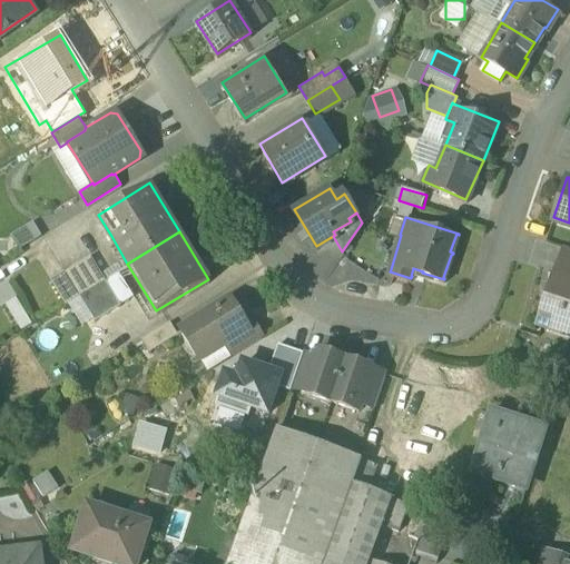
[(569,245),(567,245),(558,270),(569,274),(569,245)]
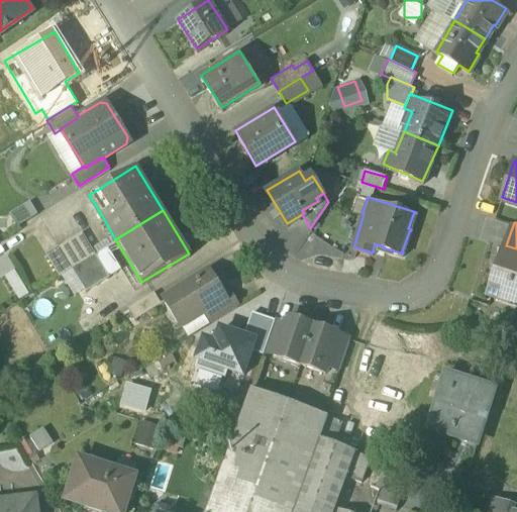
[(95,251),(82,230),(59,244),(72,266),(95,251)]
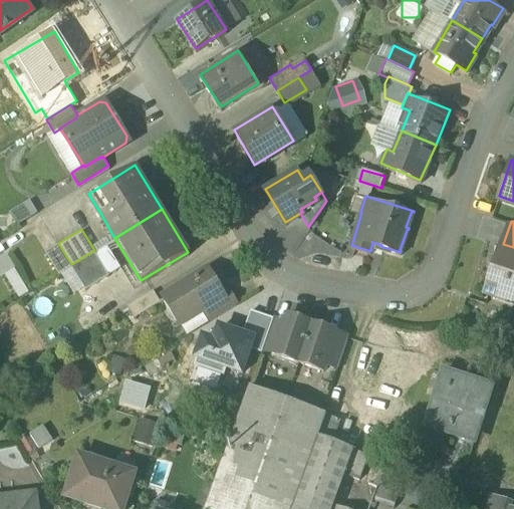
[(513,247),(503,244),(502,244),(485,291),(513,301),(513,247)]
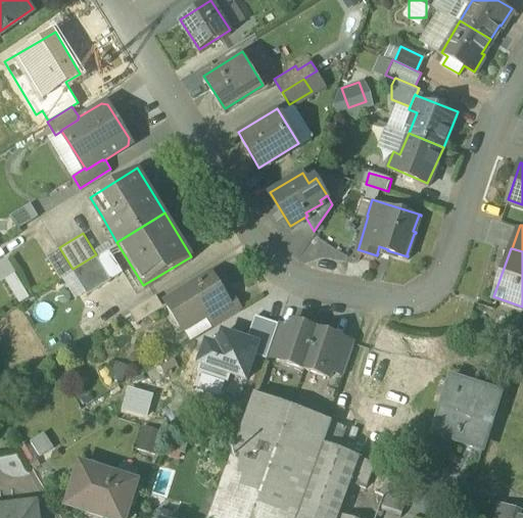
[(96,254),(73,269),(85,293),(110,278),(96,254)]
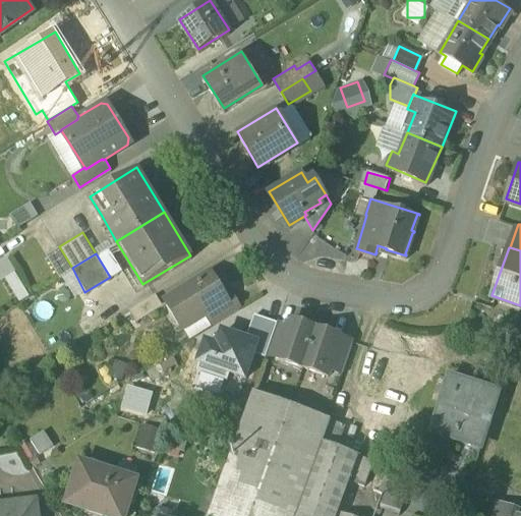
[(212,271),(164,300),(180,327),(206,310),(227,298),(227,296),(212,271)]
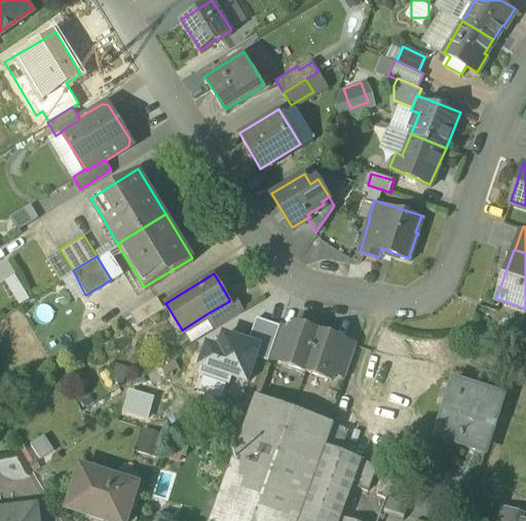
[(156,295),(129,310),(137,322),(163,306),(156,295)]
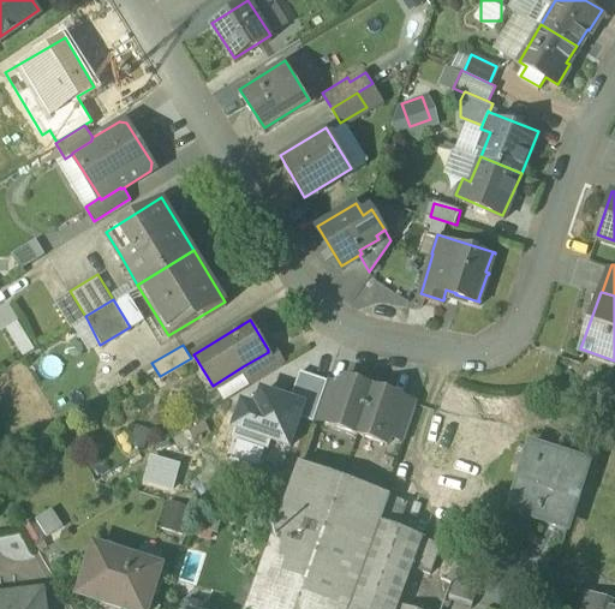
[(268,352),(243,366),(251,381),(284,360),(274,346),(268,350),(268,352)]
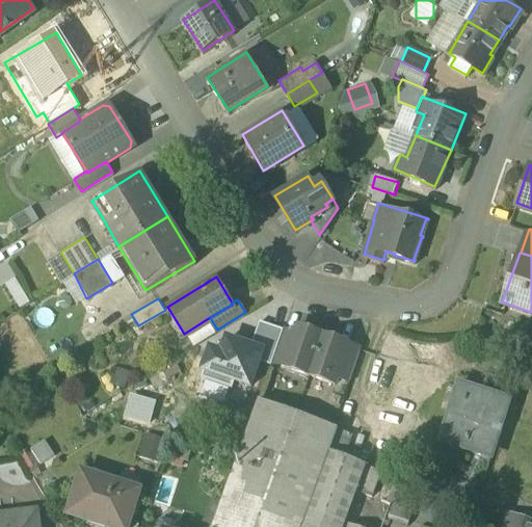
[(270,362),(271,359),(283,326),(260,319),(253,342),(265,346),(261,359),(270,362)]
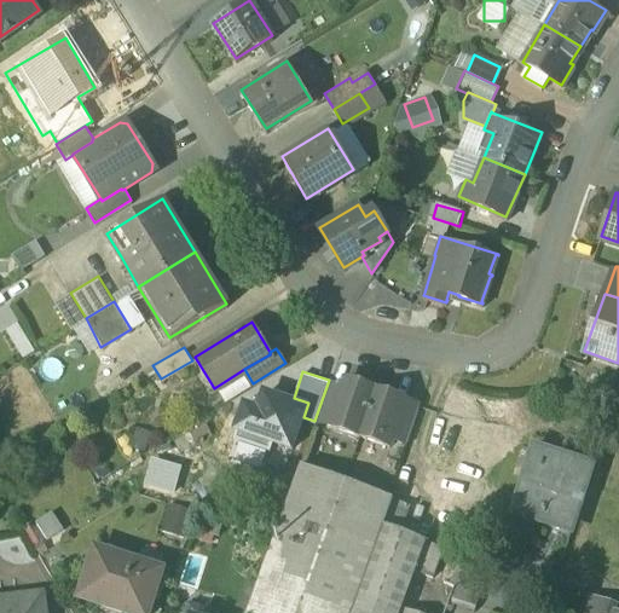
[(405,398),(345,377),(342,385),(330,422),(329,423),(389,444),(392,435),(404,399),(405,398)]
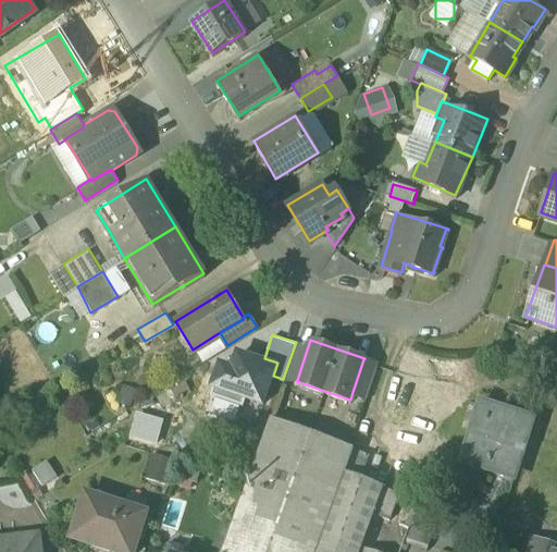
[(296,342),(284,376),(297,380),(308,346),(296,342)]
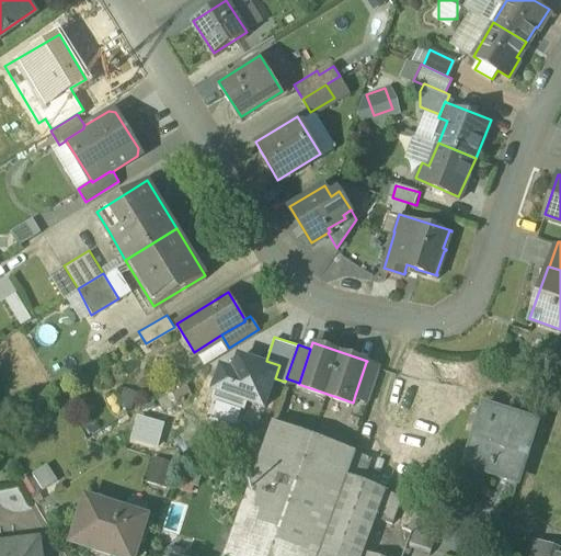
[(212,388),(265,406),(275,378),(279,365),(266,361),(239,352),(235,366),(221,362),(212,388)]
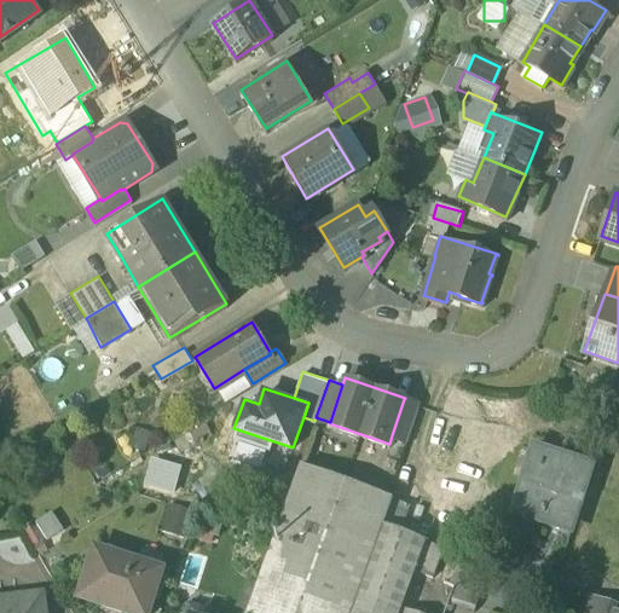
[(418,404),(404,399),(392,435),(405,440),(418,404)]
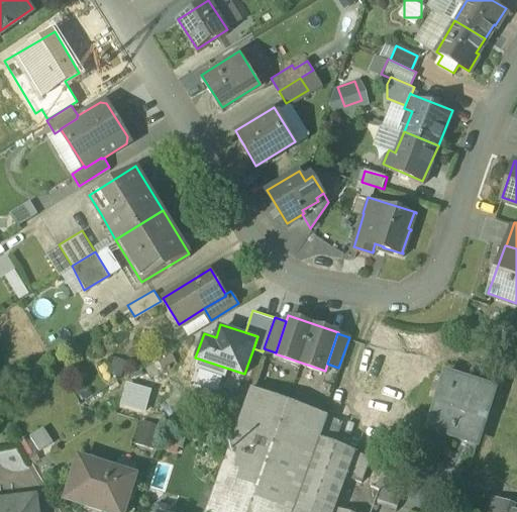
[(494,388),(444,371),(425,426),(450,435),(452,427),(478,436),(494,388)]
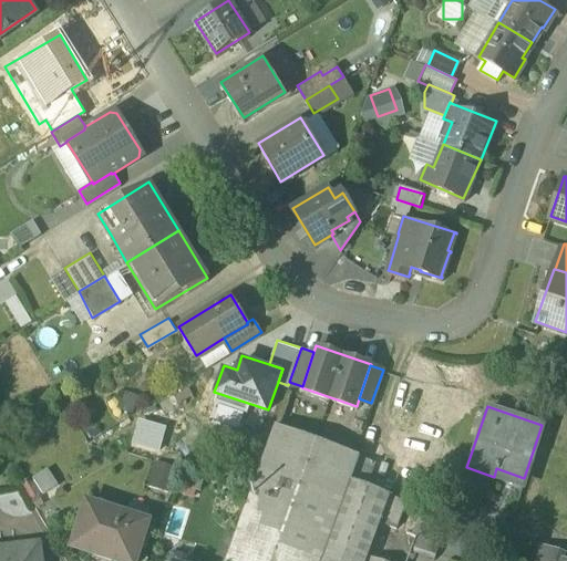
[(359,454),(276,424),(225,560),(319,560),(328,540),(350,478),(359,454)]
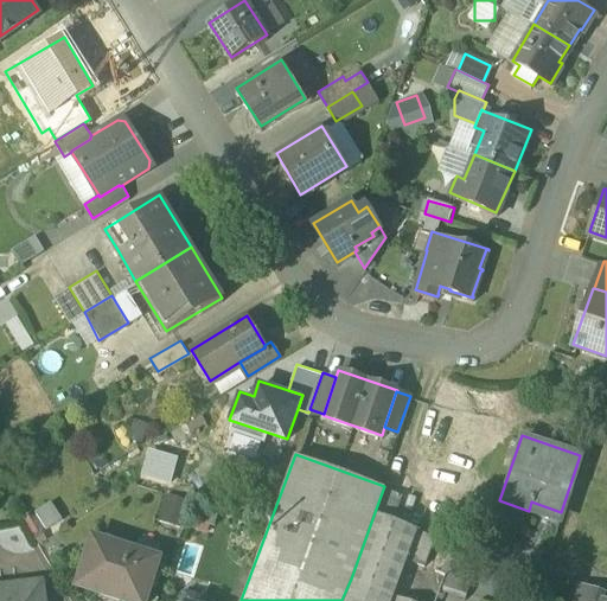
[(400,492),(384,486),(375,512),(390,517),(400,492)]
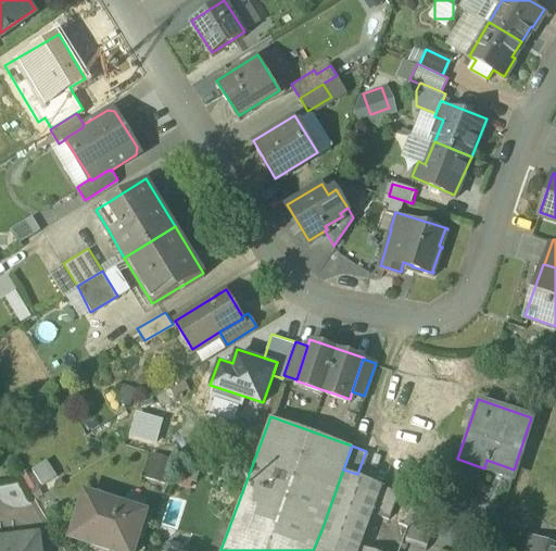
[(187,467),(166,460),(158,484),(178,491),(187,467)]
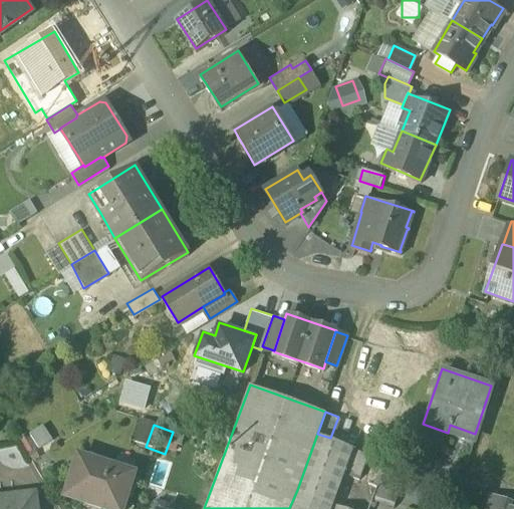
[(330,438),(317,434),(297,490),(332,504),(344,471),(352,447),(330,438)]
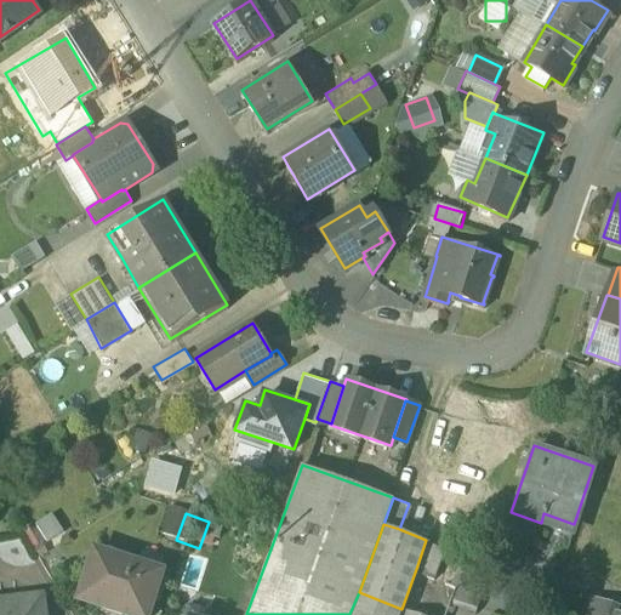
[(444,546),(426,540),(416,569),(433,576),(444,546)]
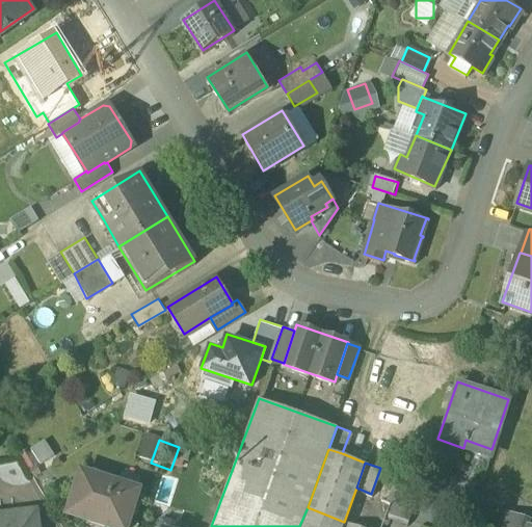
[(103,476),(82,470),(70,509),(125,526),(137,486),(116,480),(103,476)]
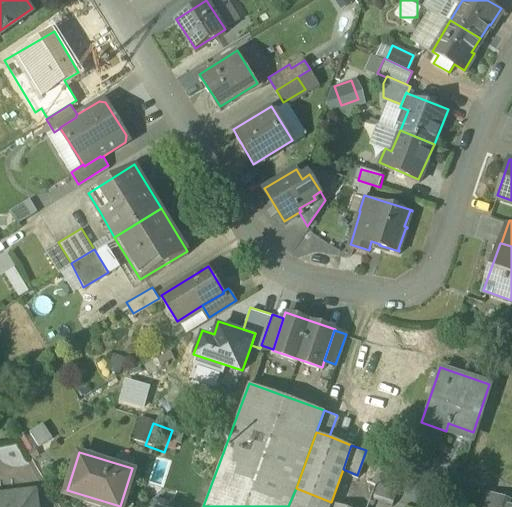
[(114,458),(101,454),(99,458),(112,462),(114,458)]
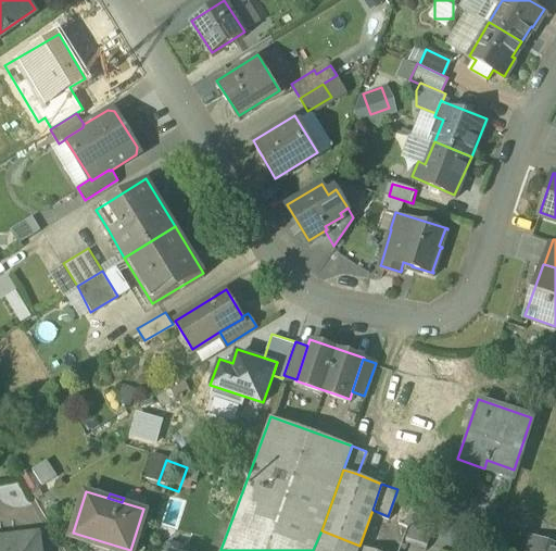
[(437,514),(409,504),(403,521),(408,523),(413,525),(413,524),(431,530),(437,514)]
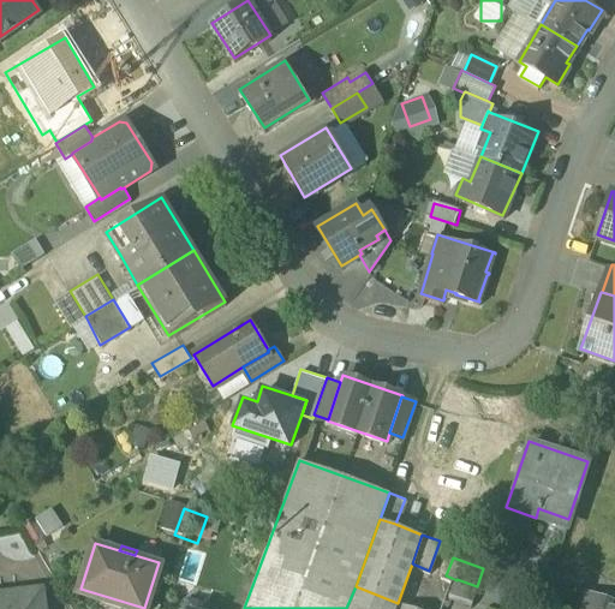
[(477,586),(457,579),(457,580),(452,578),(448,587),(447,587),(446,590),(445,593),(471,602),(477,586)]
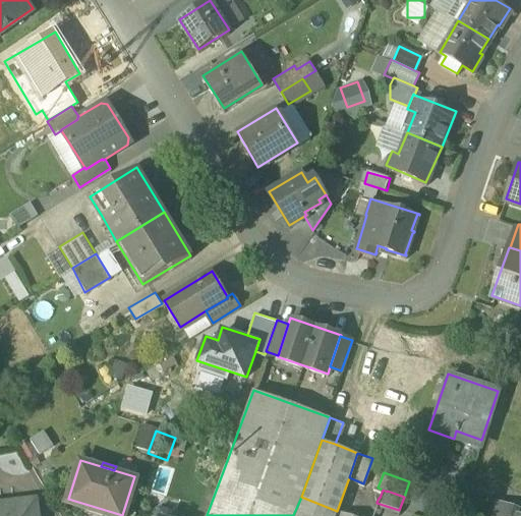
[(337,511),(301,497),(293,515),(334,515),(336,514),(337,511)]
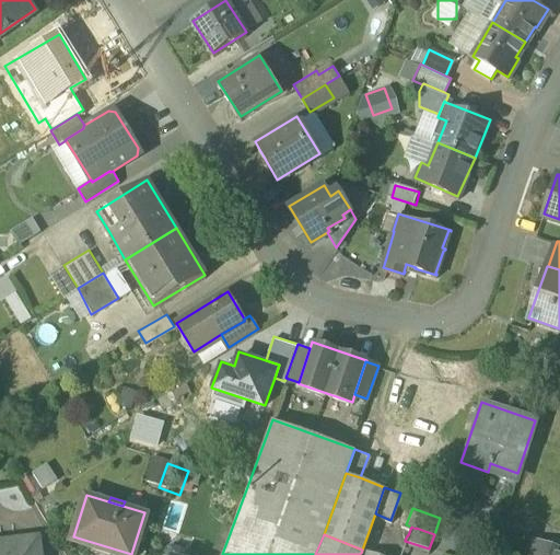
[(42,554),(41,536),(0,541),(0,554),(42,554)]
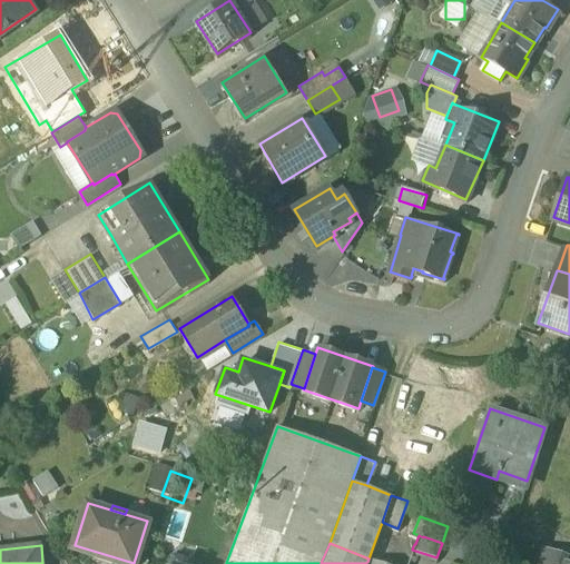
[(569,563),(569,553),(546,546),(540,563),(569,563)]
